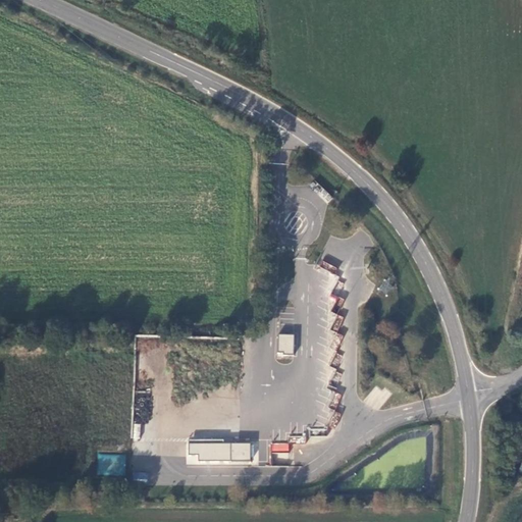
[(341,306),(344,300),(332,295),(329,301),(341,306)]
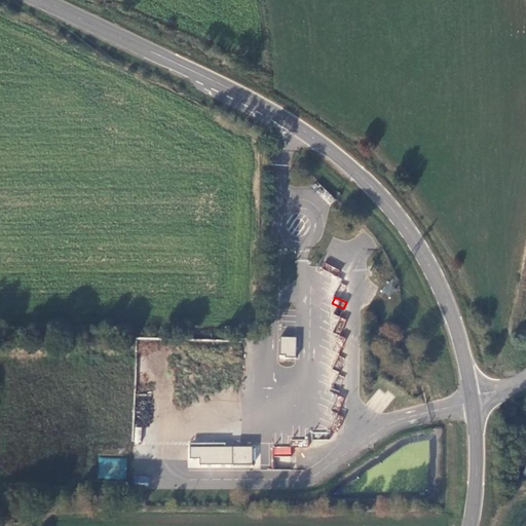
[(340,334),(346,320),(340,317),(334,331),(340,334)]
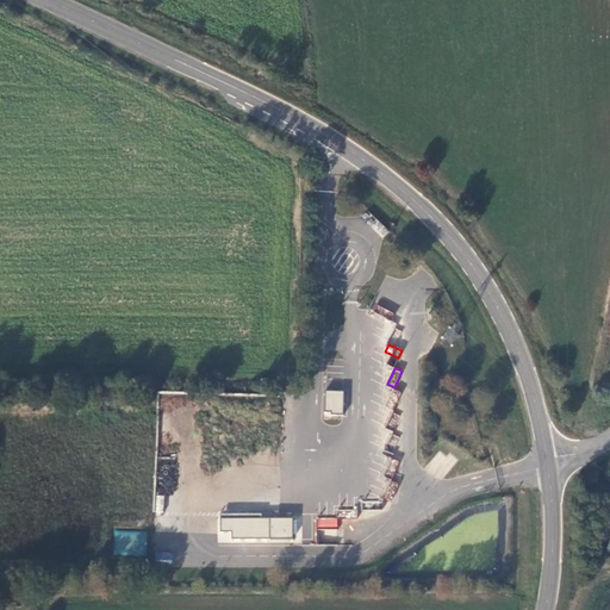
[(343,392),(325,391),(324,412),(331,412),(331,415),(342,416),(343,392)]
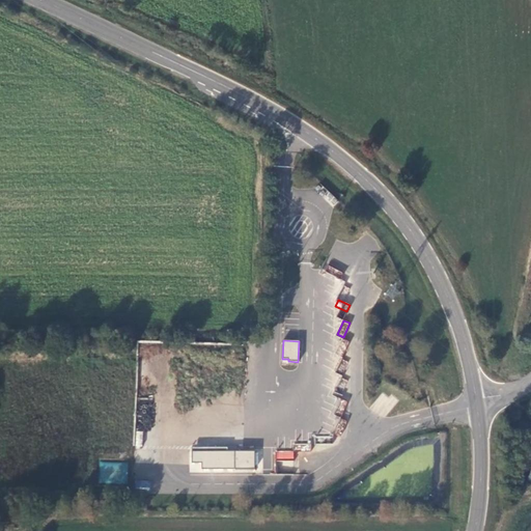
[(341,399),(337,414),(342,415),(346,401),(341,399)]
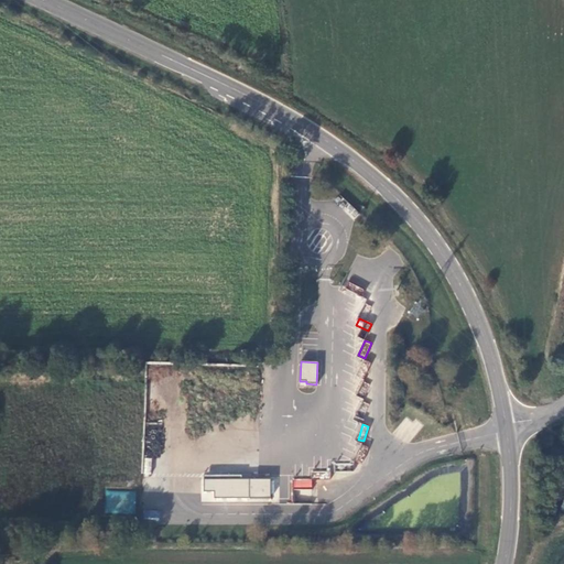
[(271,480),(242,480),(242,476),(204,476),(204,491),(214,491),(214,499),(271,499),(271,480)]
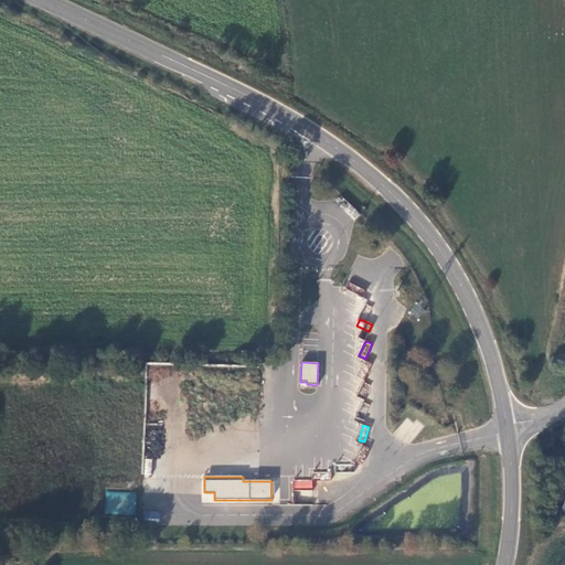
[(294,479),(294,489),(312,489),(312,480),(294,479)]
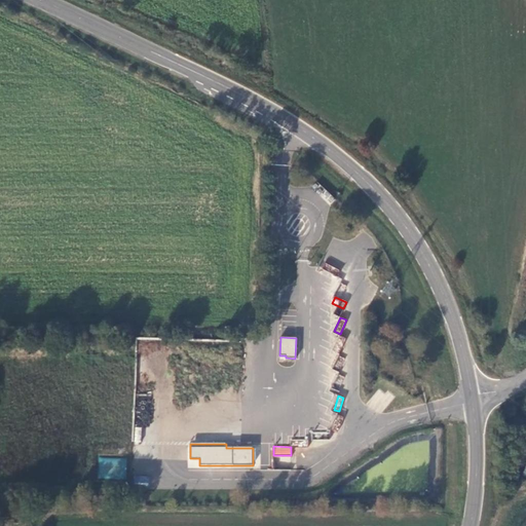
[(98,479),(126,479),(126,458),(99,457),(98,479)]
